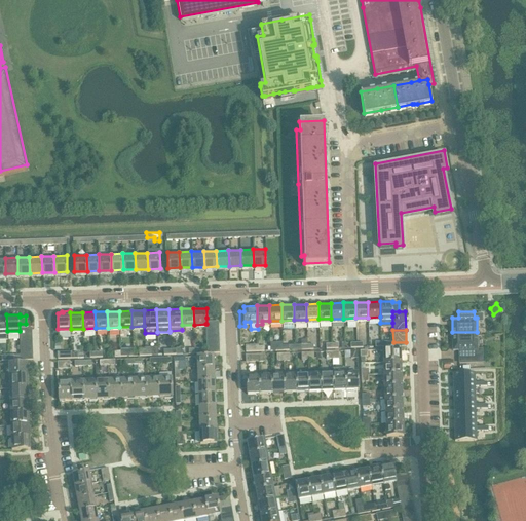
[(477,332),(452,332),(453,346),(459,346),(459,359),(476,359),(476,346),(478,346),(477,334),(477,332)]
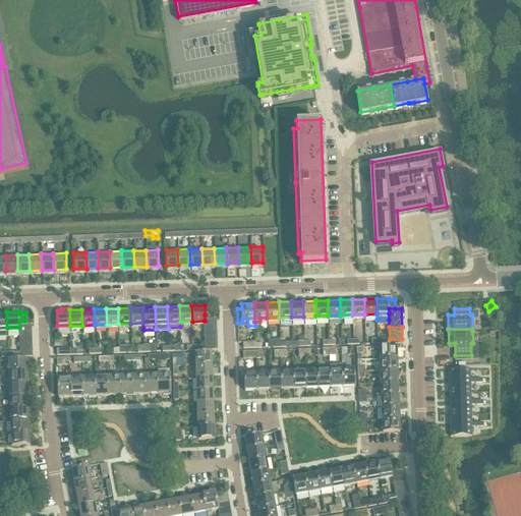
[(280,335),(268,335),(268,343),(280,343),(280,338),(280,335)]
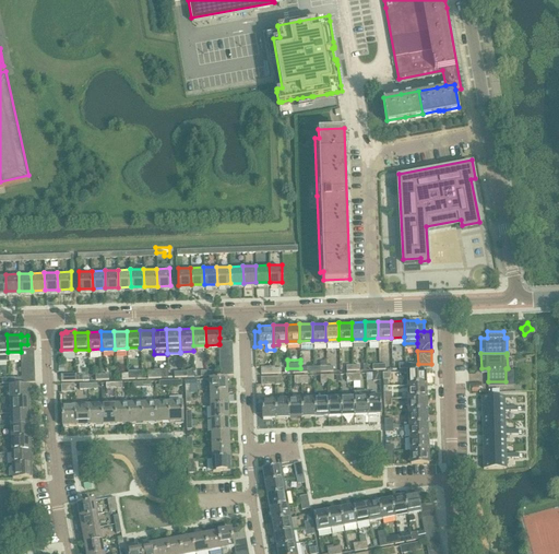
[(406,368),(407,381),(426,380),(425,367),(406,368)]
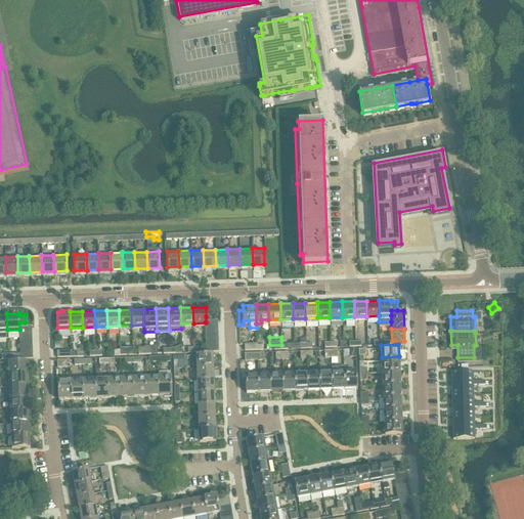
[(197,351),(197,363),(213,363),(212,351),(197,351)]
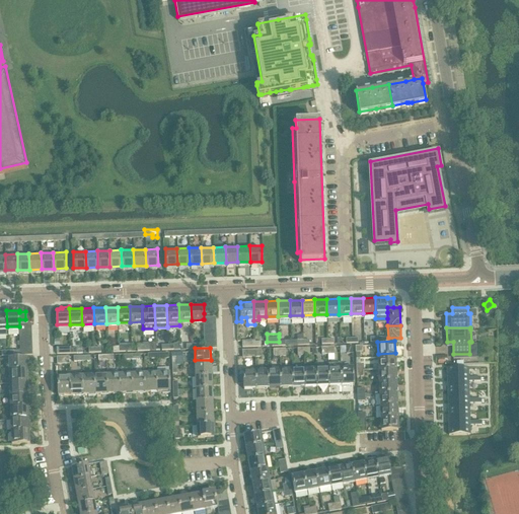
[(378,354),(378,366),(395,365),(395,353),(378,354)]
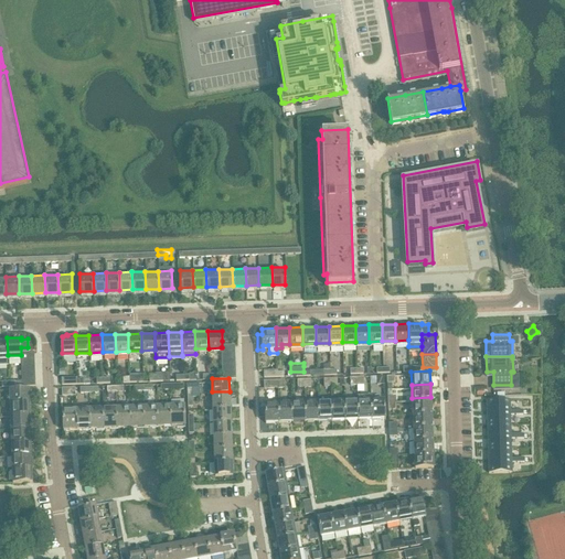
[(9,386),(9,400),(30,399),(29,385),(9,386)]
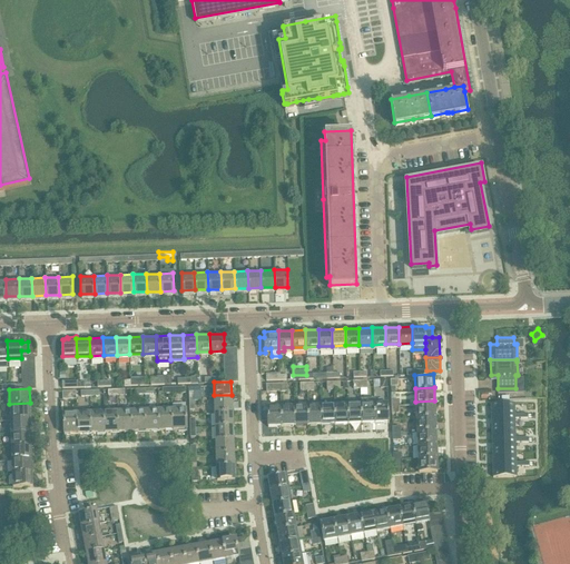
[(361,395),(361,401),(361,419),(375,419),(374,401),(374,394),(361,395)]
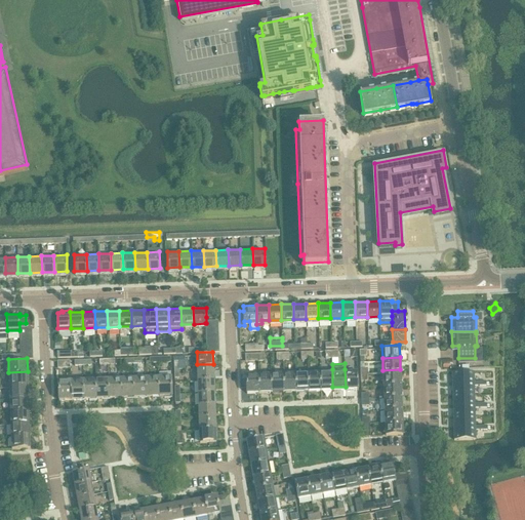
[(197,364),(197,377),(213,376),(213,364),(197,364)]
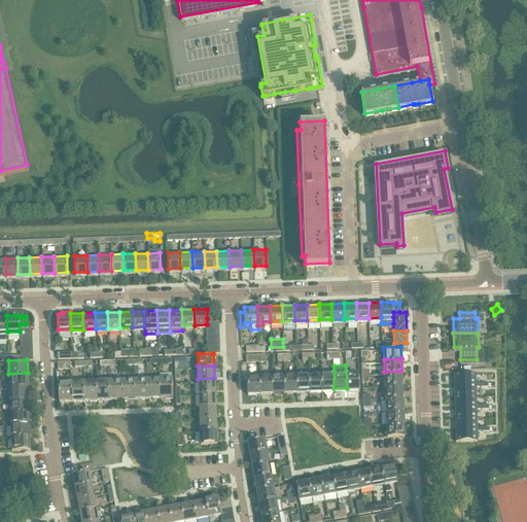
[(358,370),(346,371),(347,388),(359,387),(358,370)]
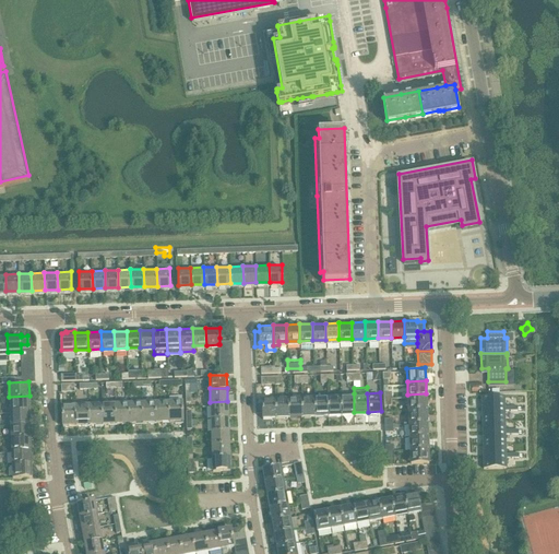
[(504,392),(482,393),(482,405),(504,404),(504,402),(504,392)]
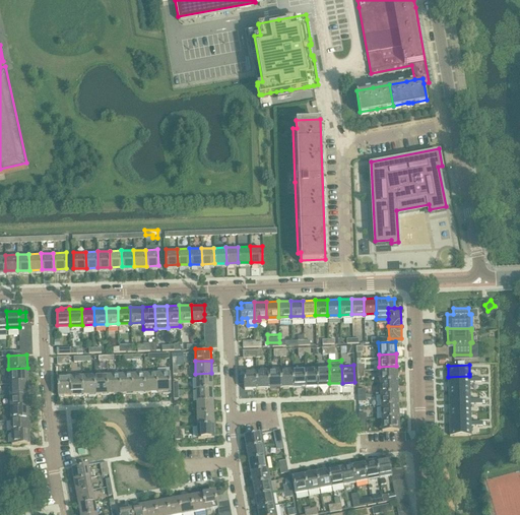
[(317,366),(305,367),(306,384),(318,384),(317,366)]
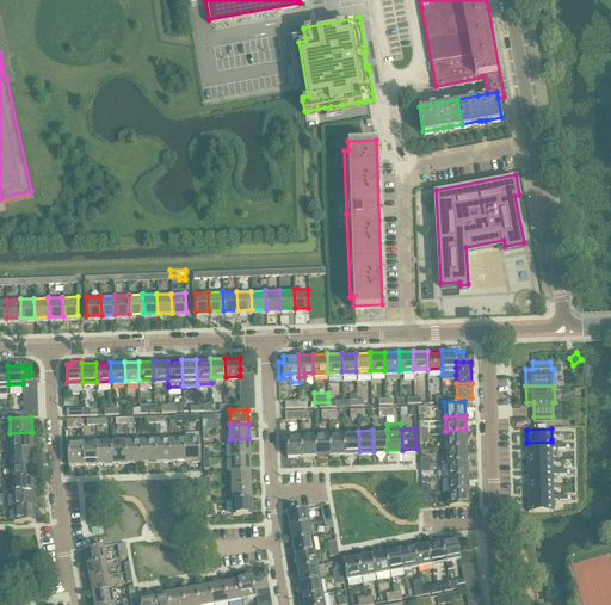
[(387,430),(372,430),(374,451),(387,450),(387,430)]
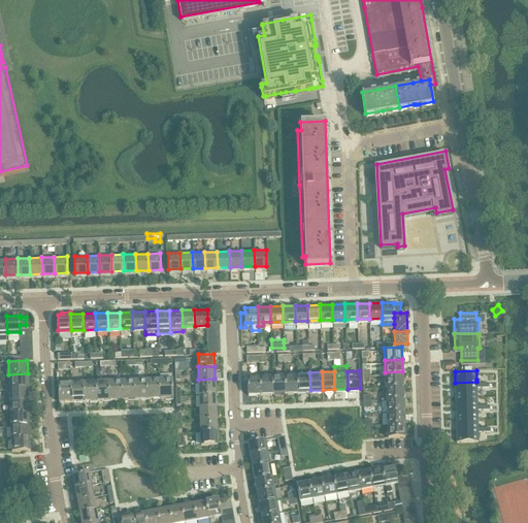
[(385,372),(386,385),(402,384),(402,371),(385,372)]
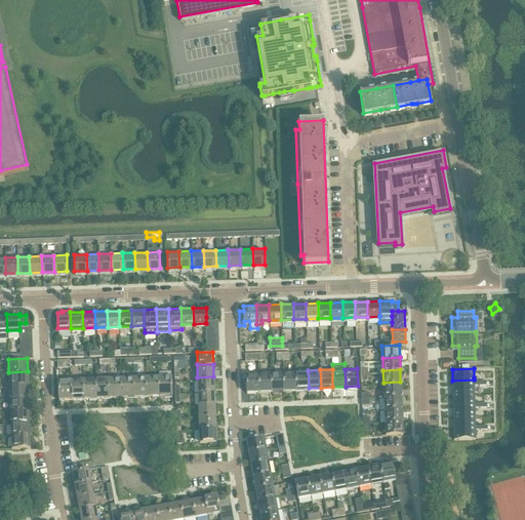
[(295,370),(283,371),(283,389),(296,388),(295,370)]
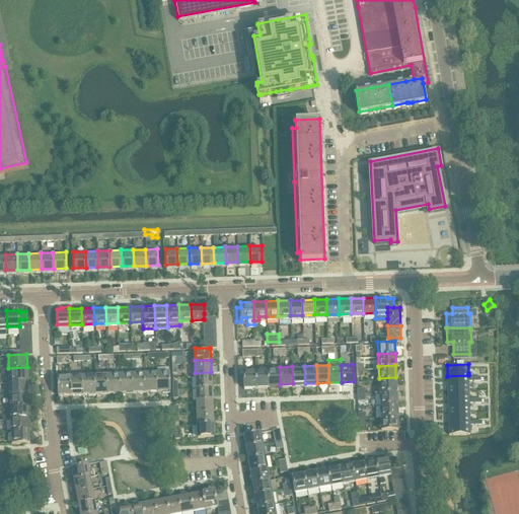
[(304,366),(292,366),(293,383),(305,383),(304,366)]
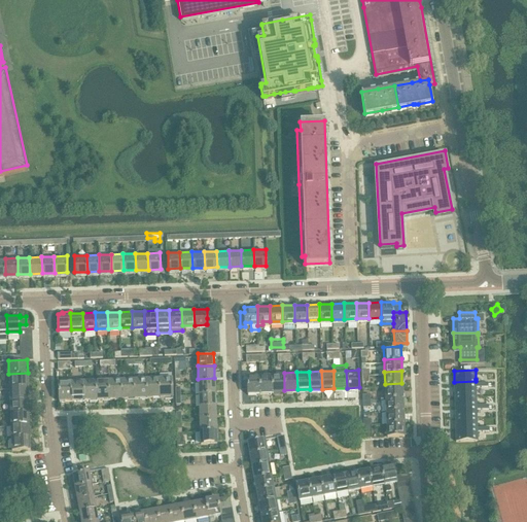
[(8,374),(9,386),(28,385),(28,373),(8,374)]
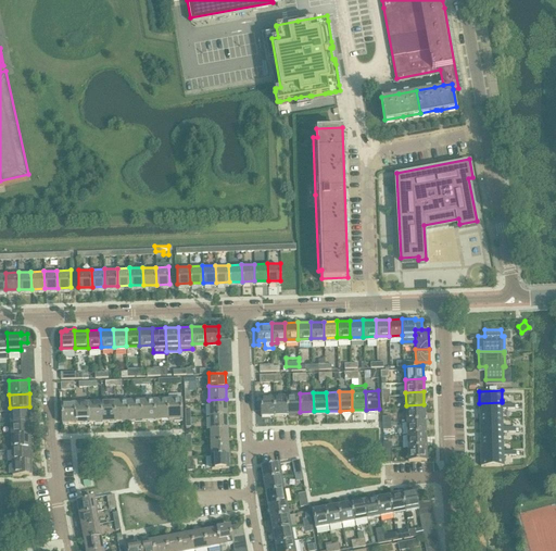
[(274,413),(274,393),(260,395),(261,413),(274,413)]
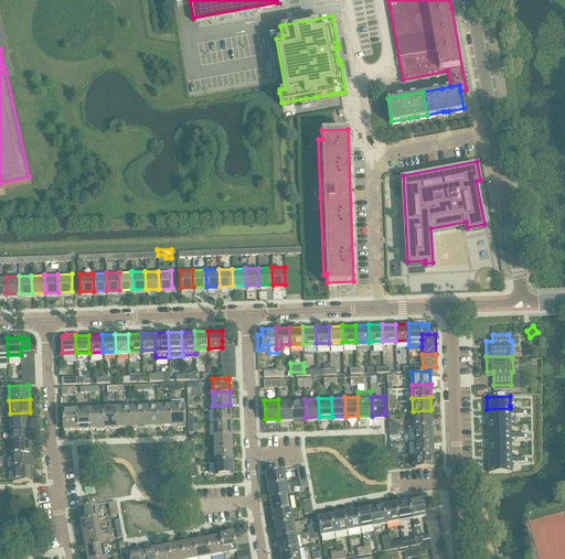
[(291,399),(278,399),(278,419),(291,418),(291,399)]
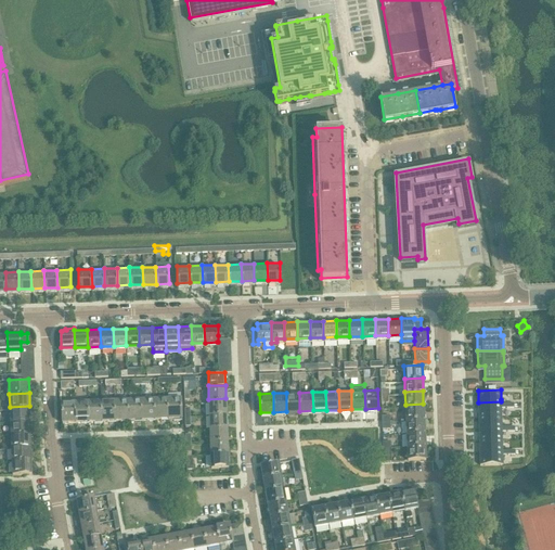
[(299,393),(286,393),(286,411),(299,411),(299,393)]
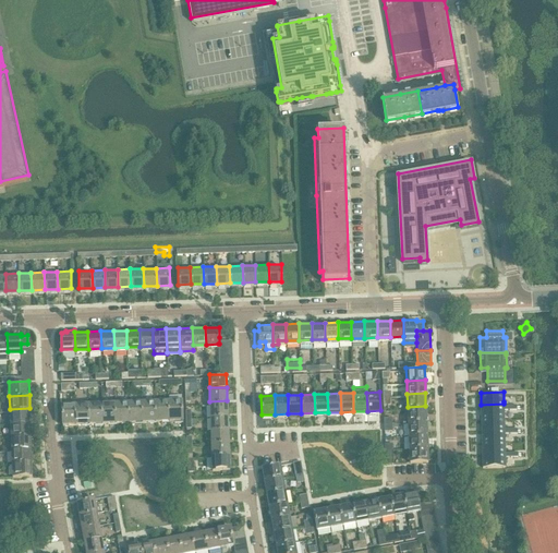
[(182,397),(168,398),(169,418),(183,417),(182,397)]
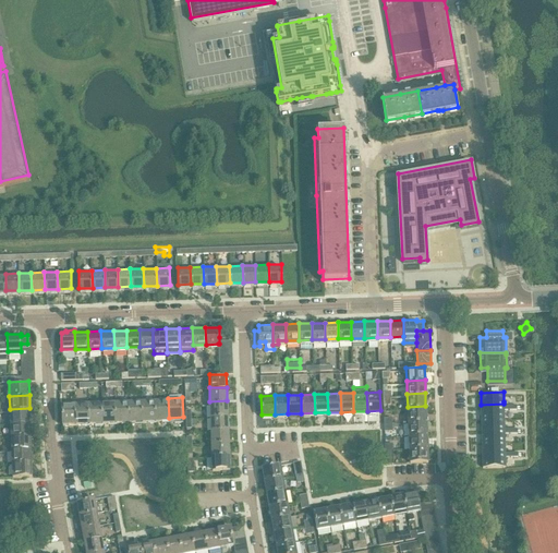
[(142,398),(129,399),(129,419),(142,419),(142,398)]
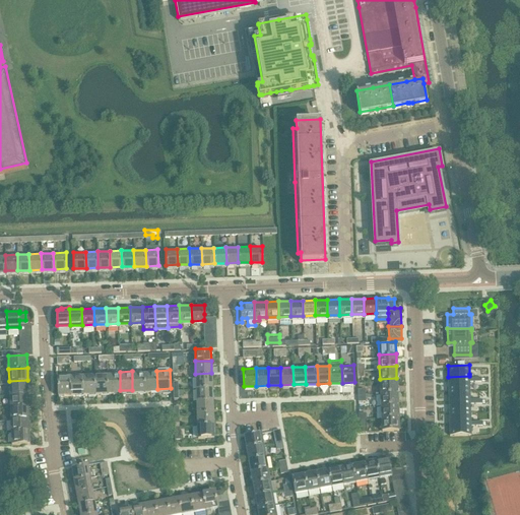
[(144,371),(132,371),(132,390),(145,389),(144,371)]
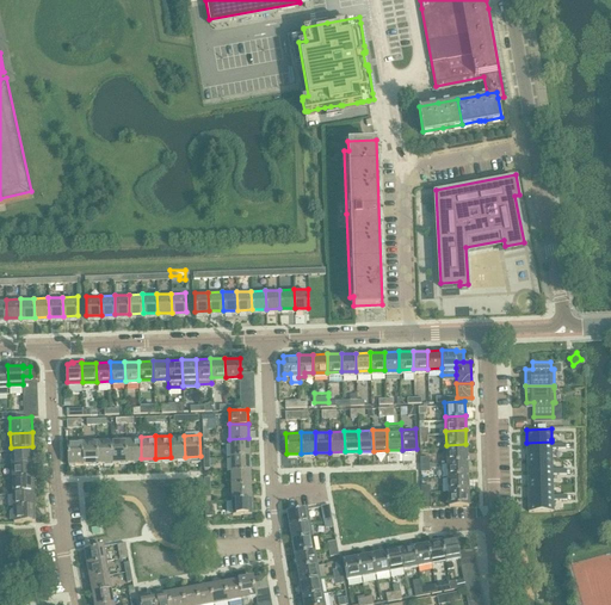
[(184,436),(170,436),(171,457),(185,457),(184,436)]
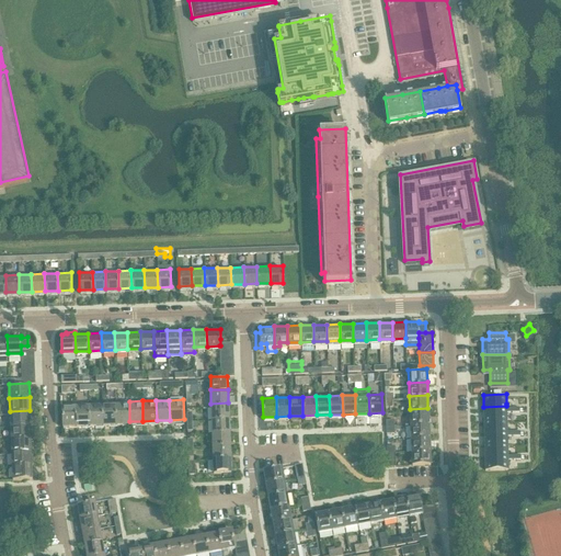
[(116,401),(102,403),(103,422),(116,422),(116,401)]
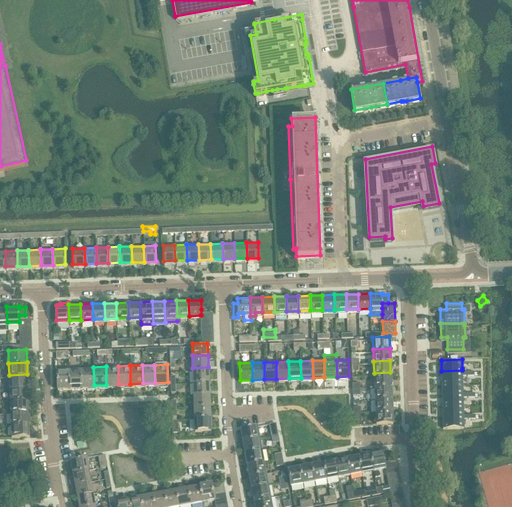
[(118,366),(106,366),(106,385),(118,384),(118,366)]
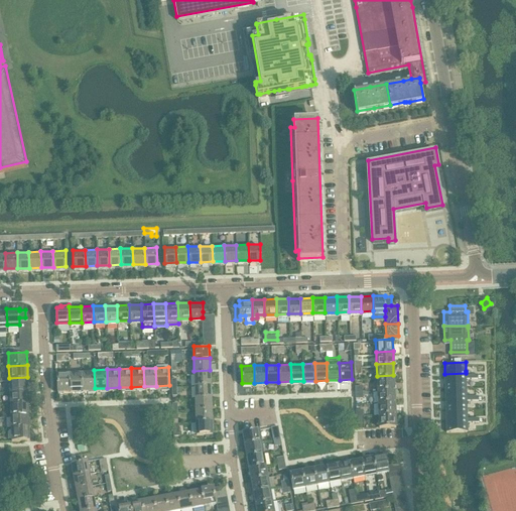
[(70,389),(83,389),(82,370),(70,371),(70,389)]
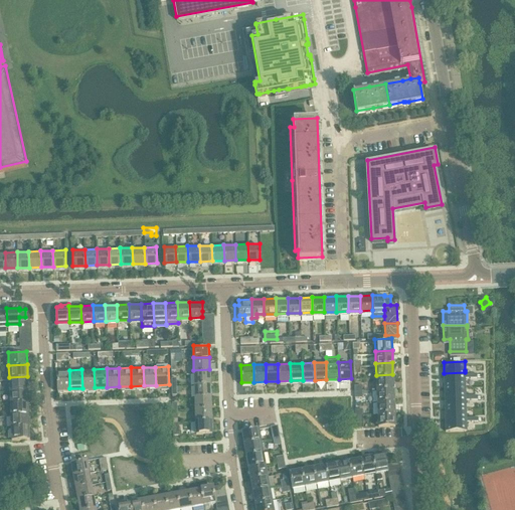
[(81,369),(82,388),(87,388),(87,389),(95,388),(95,387),(94,369),(81,369)]
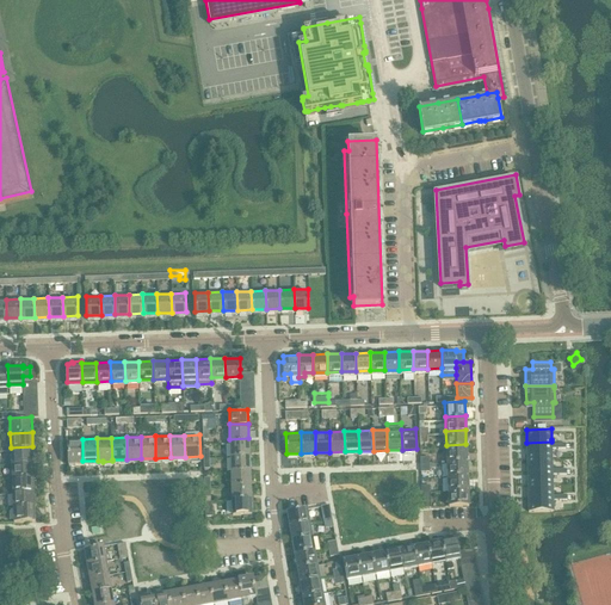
[(229,439),(230,454),(250,452),(248,438),(229,439)]
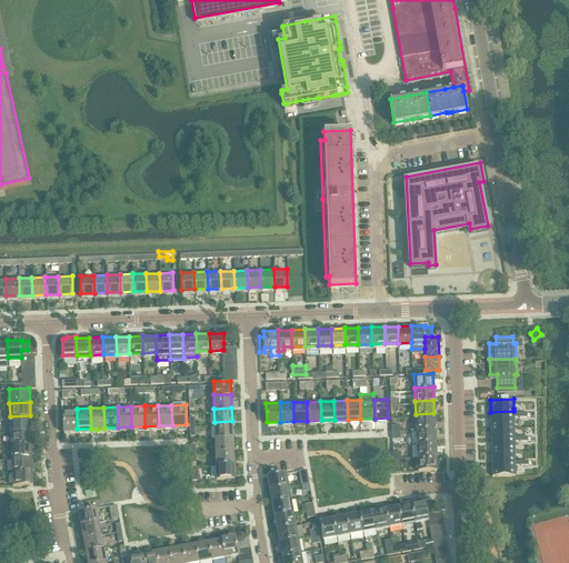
[(63,430),(77,429),(77,409),(62,409),(63,430)]
